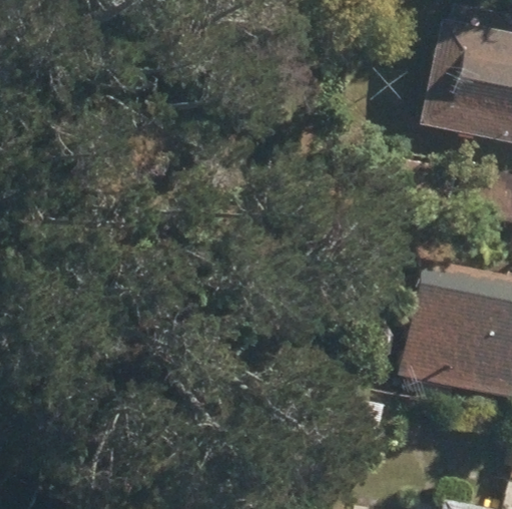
[(419,124),(511,142),(511,17),(464,8),(460,25),(440,22),(419,124)]
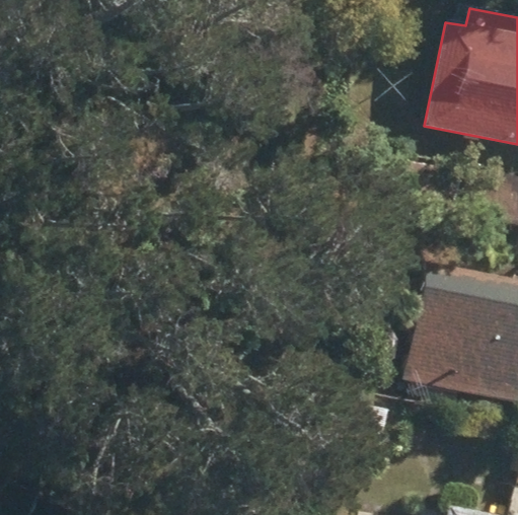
[(517,284),(431,266),(408,377),(517,399),(517,284)]
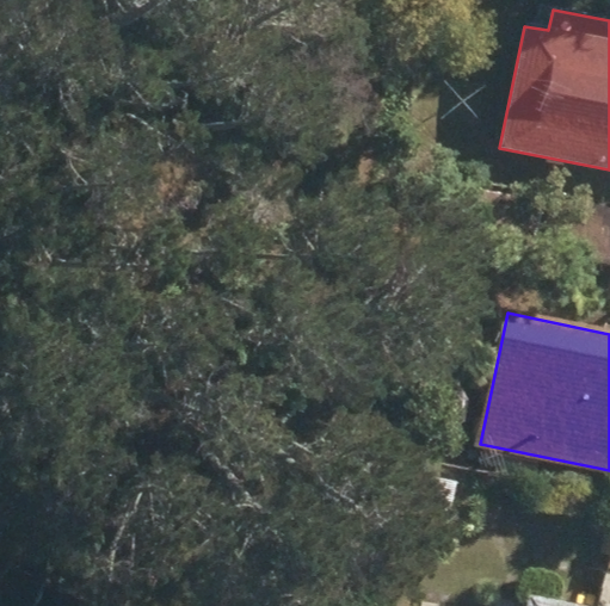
[(585,605),(531,595),(529,605),(585,605)]
